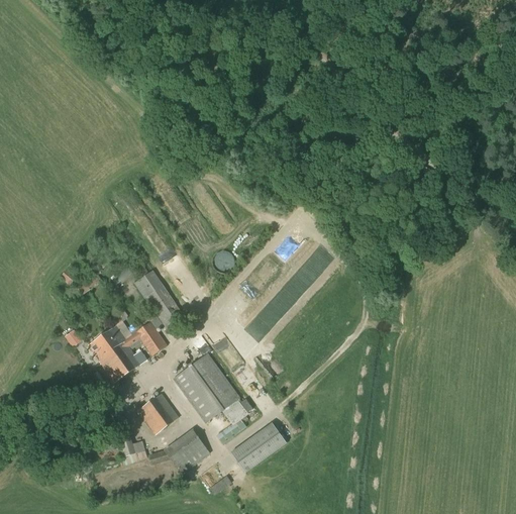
[(188,158),(197,166),(203,160),(194,150),(188,158)]
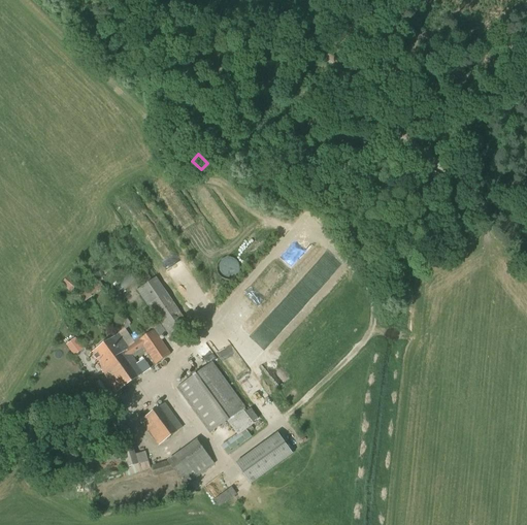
[(237,270),(238,266),(238,263),(237,261),(234,257),(231,255),(229,255),(226,254),(224,255),(222,255),(220,257),(218,258),(216,260),(216,262),(215,265),(215,267),(215,269),(216,271),(218,274),(219,275),(220,276),(223,277),(226,279),(227,279),(231,277),(235,274),(236,273),(237,270)]
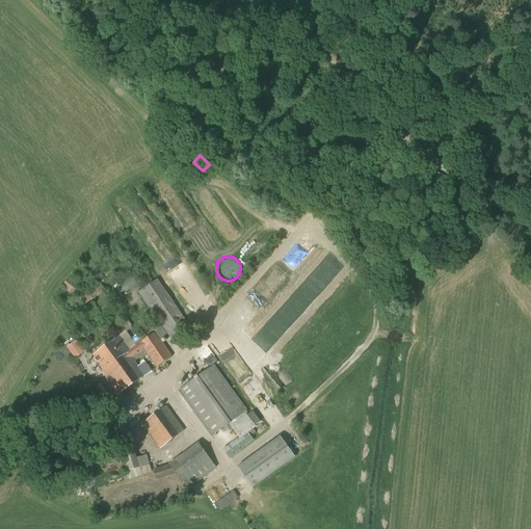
[(152,279),(148,272),(140,278),(144,284),(137,289),(158,321),(152,325),(154,329),(148,334),(141,326),(130,335),(126,329),(130,325),(129,324),(131,323),(127,317),(116,324),(121,331),(117,333),(118,334),(91,352),(103,372),(102,373),(116,393),(151,369),(143,359),(137,363),(134,359),(145,350),(156,366),(171,354),(160,337),(166,333),(173,341),(191,327),(156,275),(152,279)]
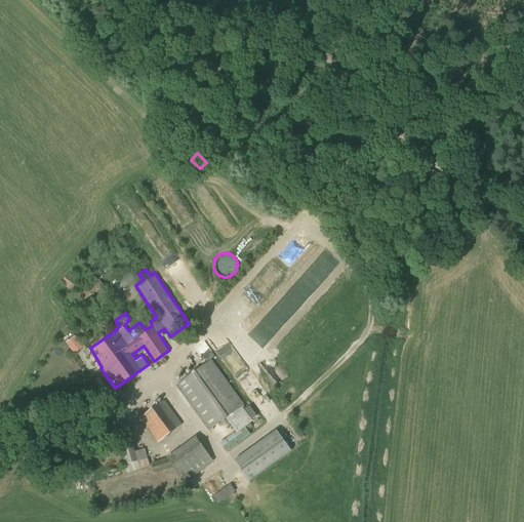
[(68,271),(61,280),(70,288),(77,279),(68,271)]
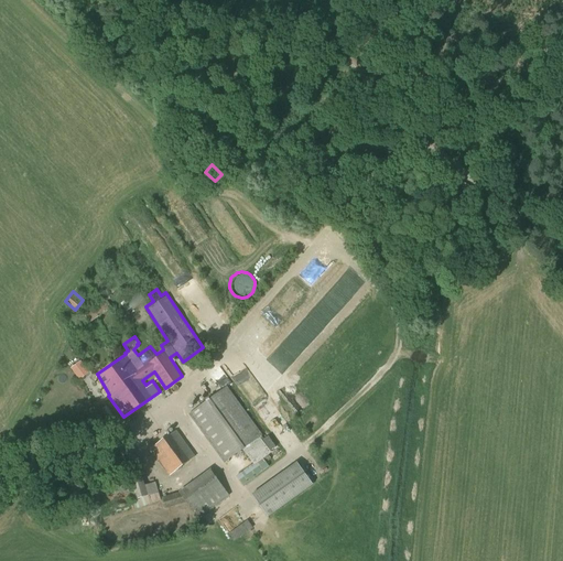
[(75,373),(85,365),(79,357),(69,365),(75,373)]
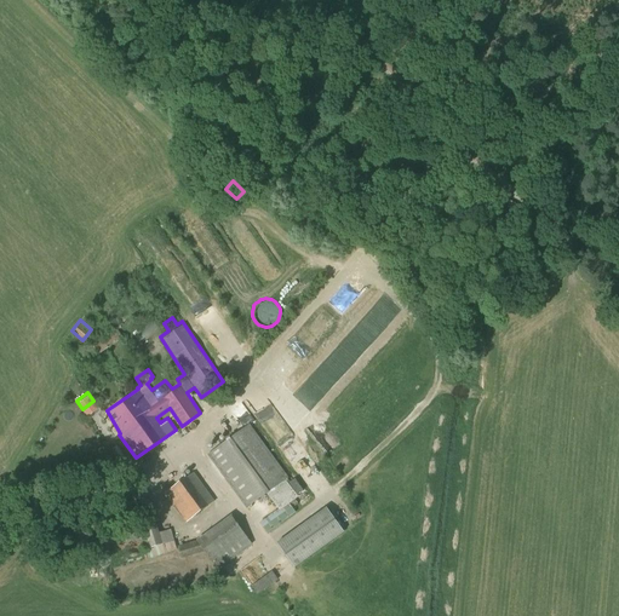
[(206,453),(245,506),(287,475),(248,421),(206,453)]
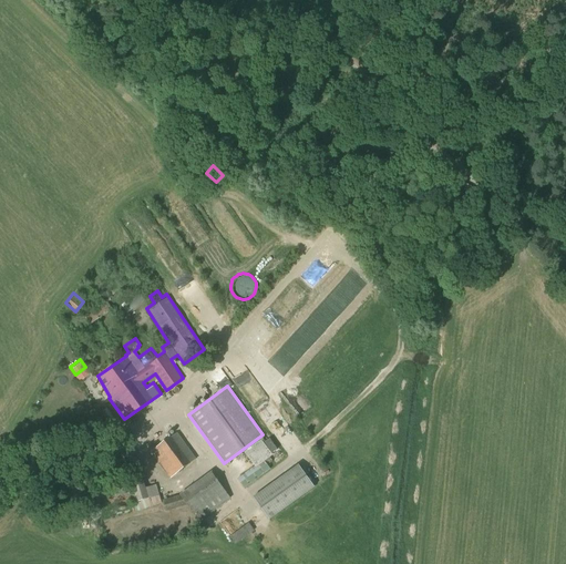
[(170,475),(196,457),(176,430),(150,449),(170,475)]
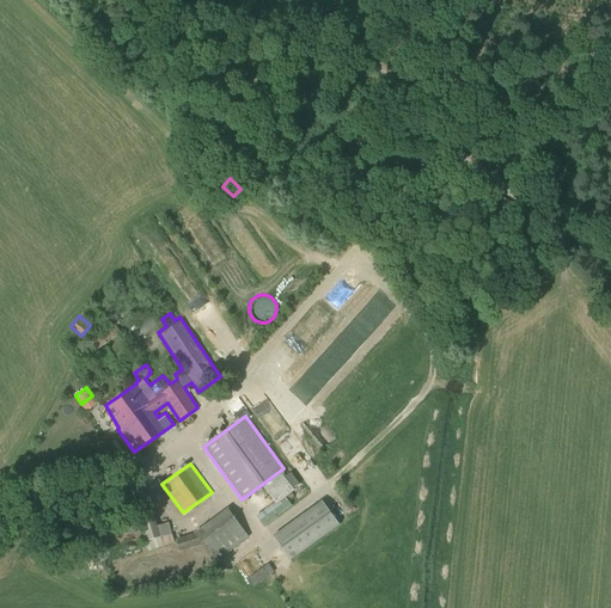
[(157,522),(142,478),(124,484),(134,514),(89,523),(92,545),(141,536),(142,540),(146,548),(173,540),(167,520),(157,522)]
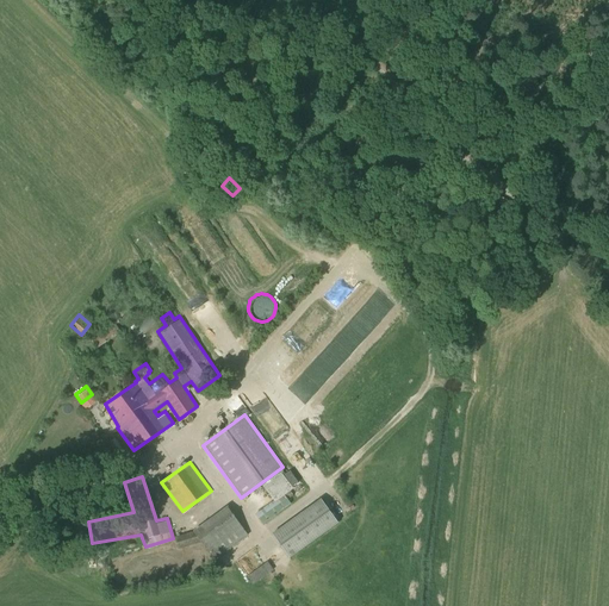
[(291,501),(283,491),(254,511),(262,522),(291,501)]
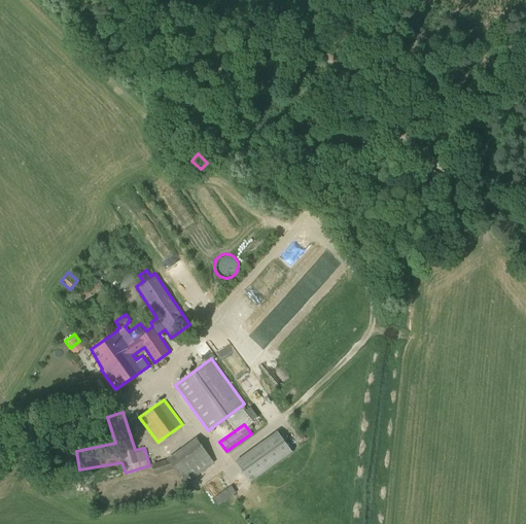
[(249,481),(291,450),(276,429),(234,459),(249,481)]
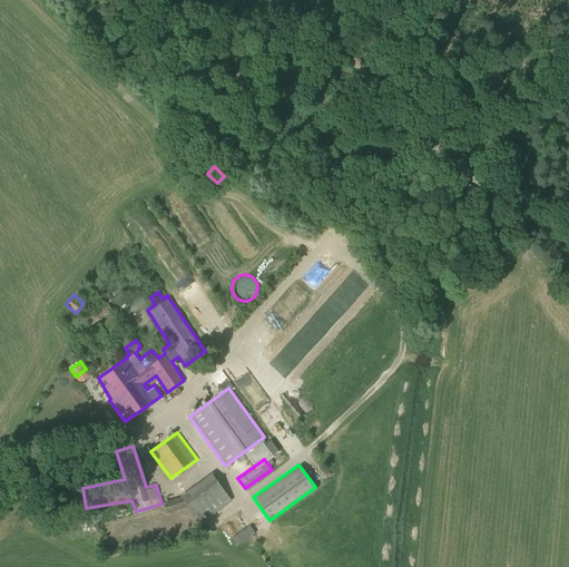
[(199,521),(231,499),(212,471),(179,495),(163,500),(166,511),(187,505),(199,521)]
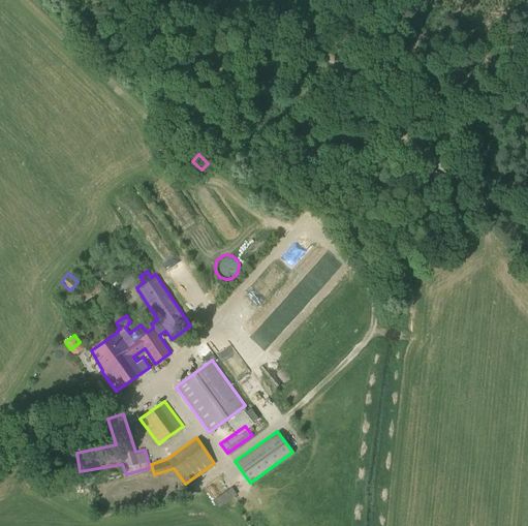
[(218,504),(237,492),(231,485),(213,497),(218,504)]
